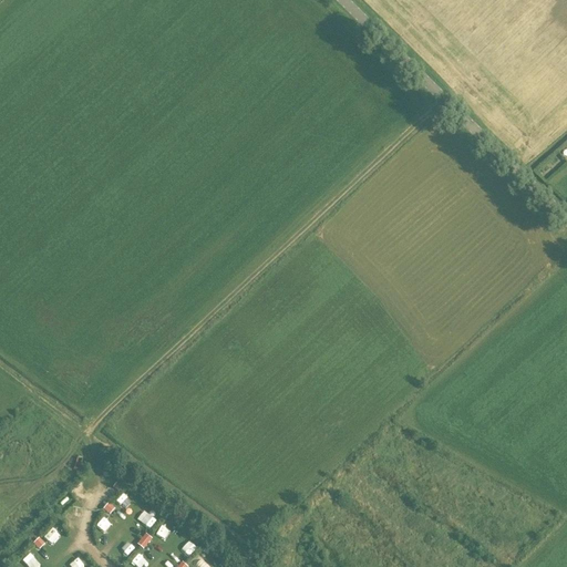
[(122,488),(116,484),(113,488),(119,493),(122,488)]
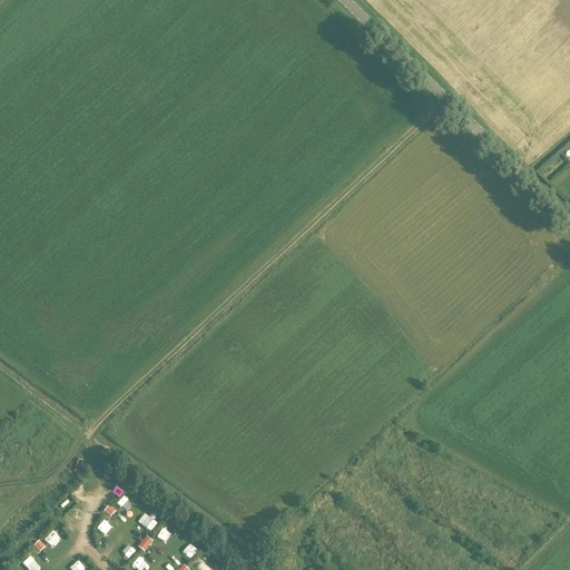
[(115,512),(108,508),(104,513),(110,519),(115,512)]
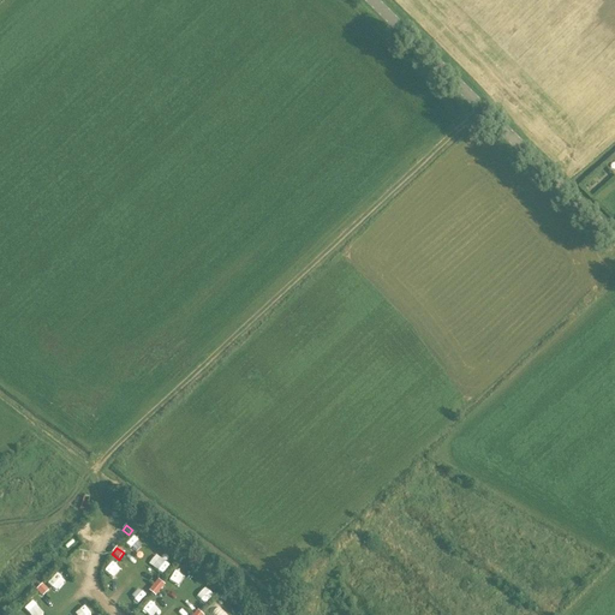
[(53,590),(64,585),(58,575),(48,580),(53,590)]
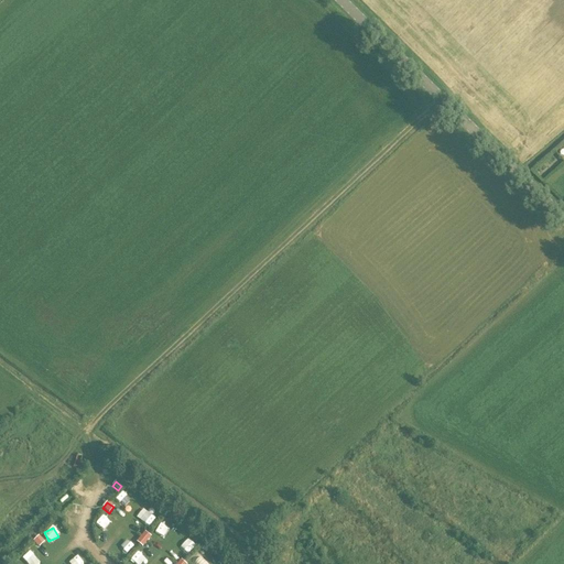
[(151,538),(144,532),(137,542),(142,548),(151,538)]
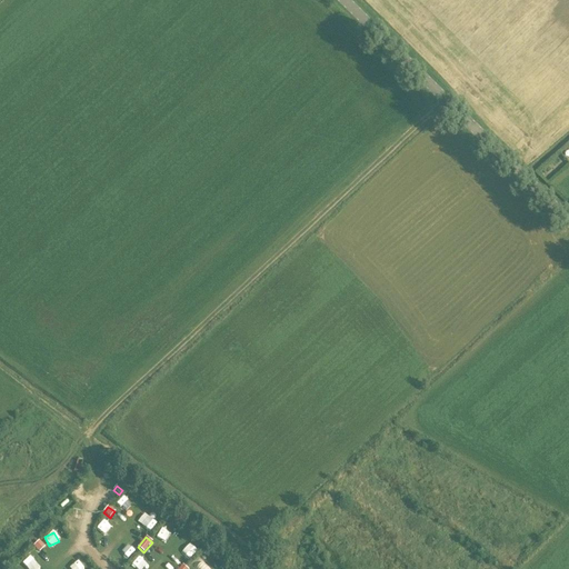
[(45,547),(39,541),(33,547),(39,552),(45,547)]
